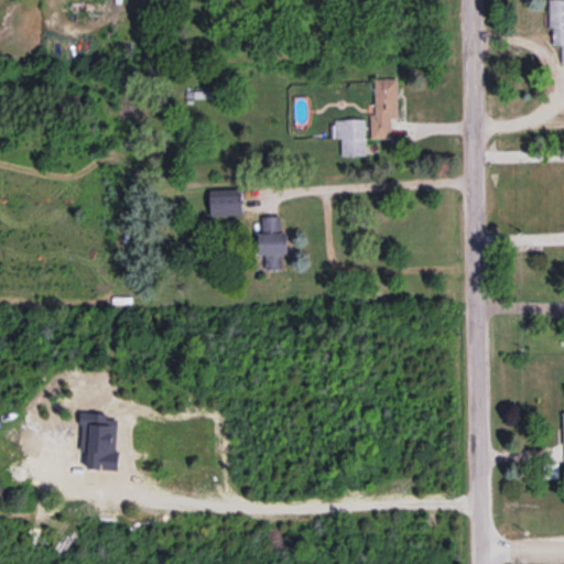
[(563,62),(563,0),(550,0),(551,44),(562,44),(562,62),(563,62)]
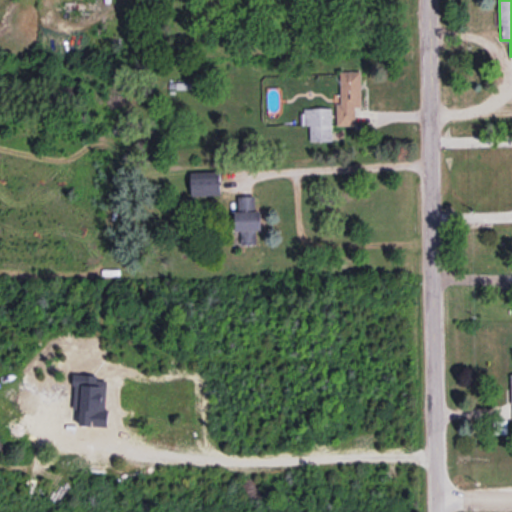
[(336,125),(355,125),(355,106),(361,106),(361,71),(339,71),(340,103),(336,103),(336,125)]
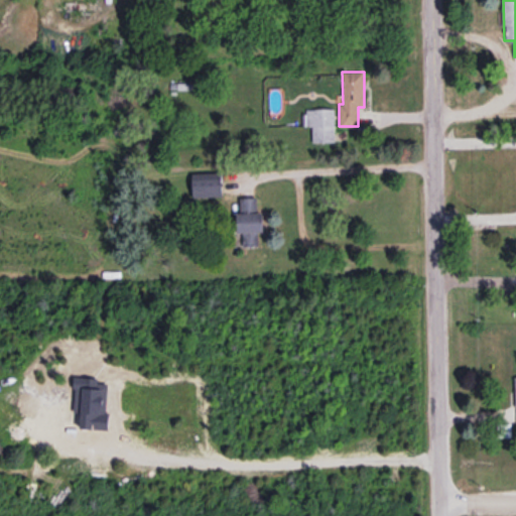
[(311,125),(311,142),(335,142),(334,108),(304,109),(304,125),(311,125)]
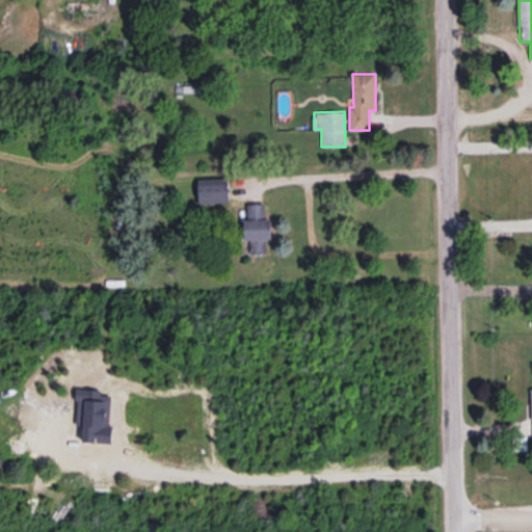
[(198,202),(231,201),(230,178),(197,179),(198,202)]
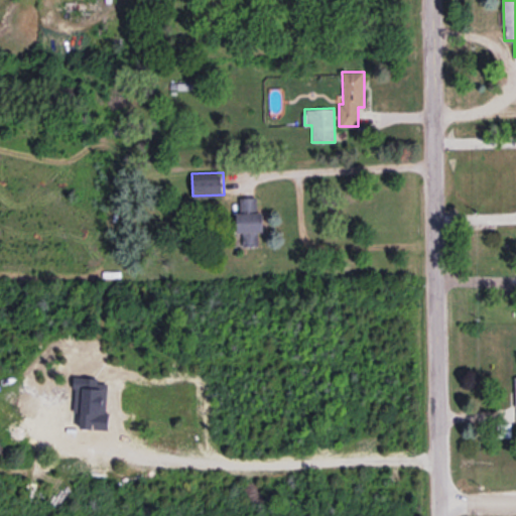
[(263,212),(256,212),(256,198),(242,198),(242,213),(237,213),(237,245),(256,245),(256,232),(264,232),(263,212)]
